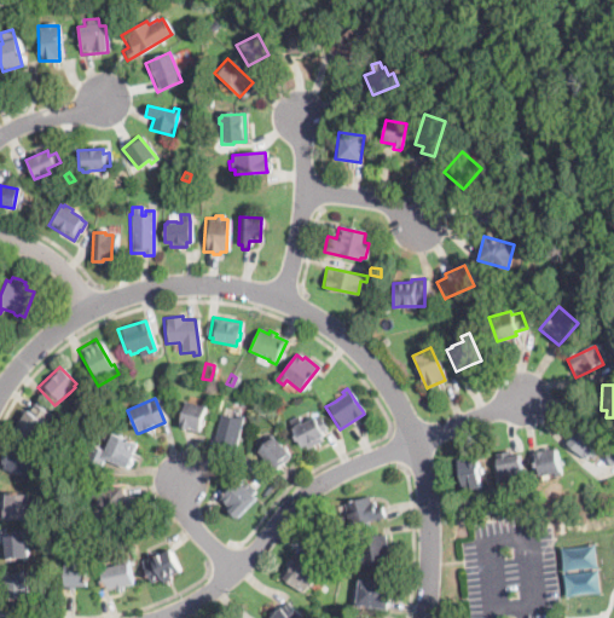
[(201,426),(198,425),(196,432),(177,427),(184,400),(206,406),(201,426)]
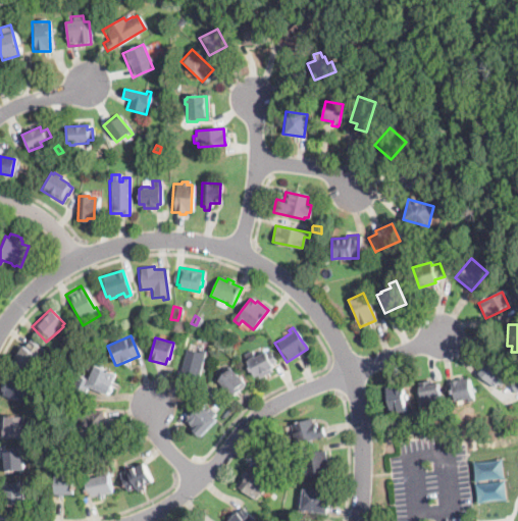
[(31,345),(42,350),(29,373),(11,363),(20,346),(27,349),(30,344),(31,345)]
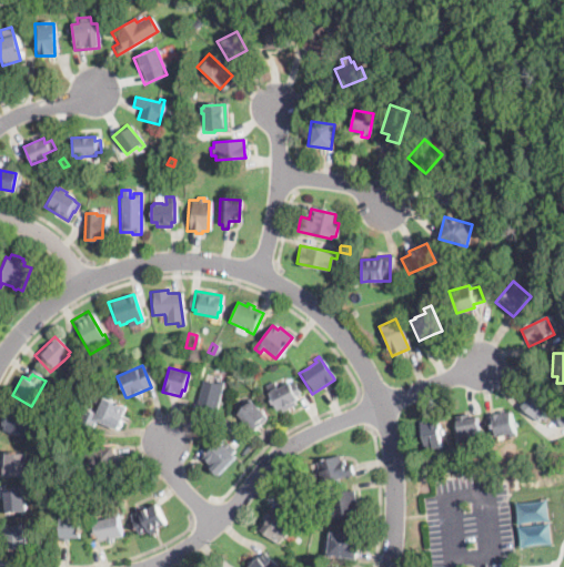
[(211,421),(192,415),(202,381),(214,384),(215,381),(222,382),(211,421)]
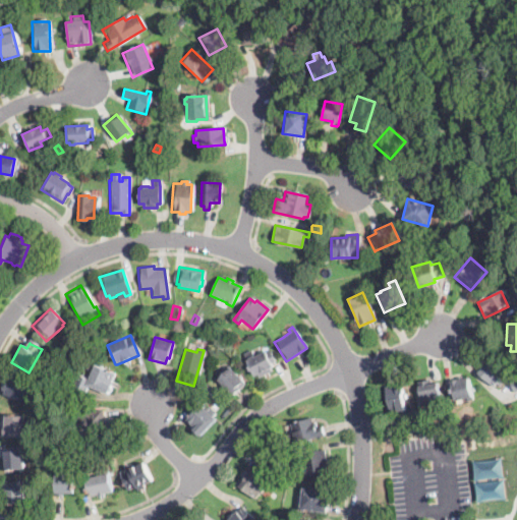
[(264,351),(266,354),(268,352),(273,362),(270,363),(271,366),(268,368),(270,371),(257,378),(255,373),(250,376),(246,367),(243,361),(247,359),(247,358),(252,356),(252,357),(264,351)]
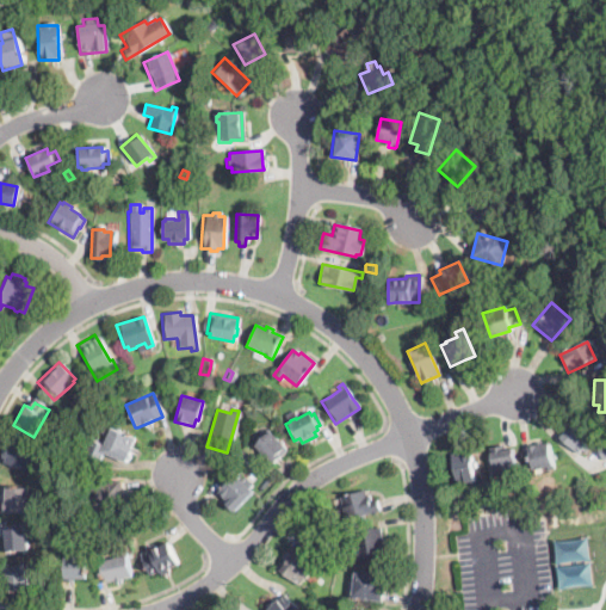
[(580,418),(595,432),(576,454),(558,437),(563,431),(560,429),(569,417),(574,421),(579,417),(580,418)]
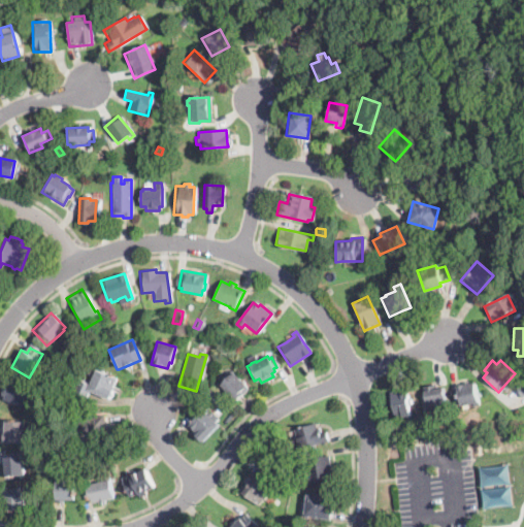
[(115,379),(110,388),(105,399),(87,391),(84,399),(71,394),(73,389),(77,380),(87,384),(93,369),(115,379)]
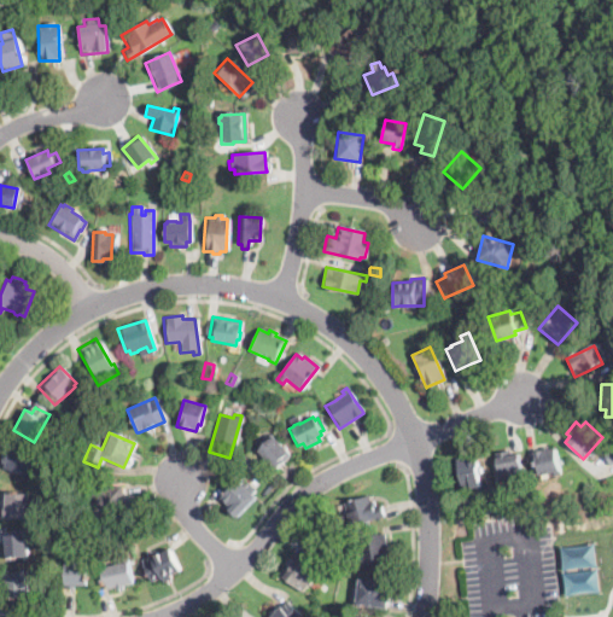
[(275,469),(256,452),(269,437),(289,454),(275,469)]
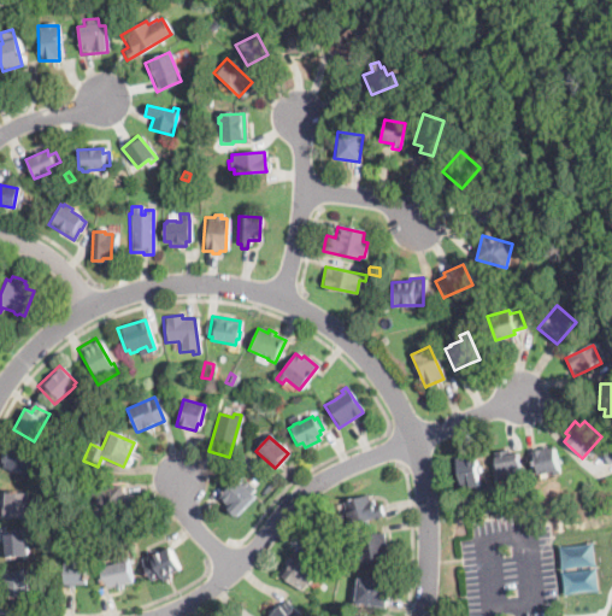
[(611,463),(610,464),(606,465),(600,451),(611,445),(611,463)]
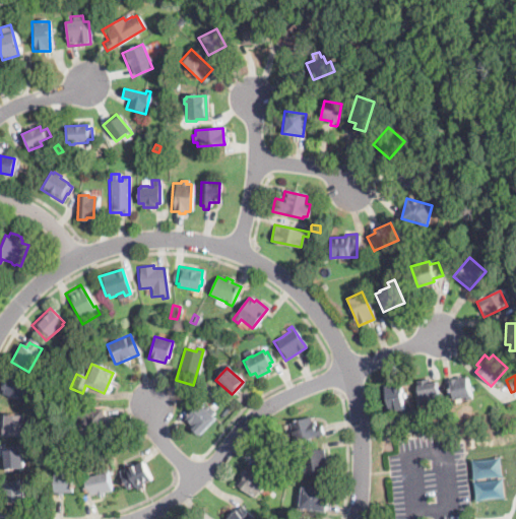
[(464,378),(467,391),(469,398),(465,399),(464,397),(452,400),(447,381),(454,379),(455,380),(464,378)]
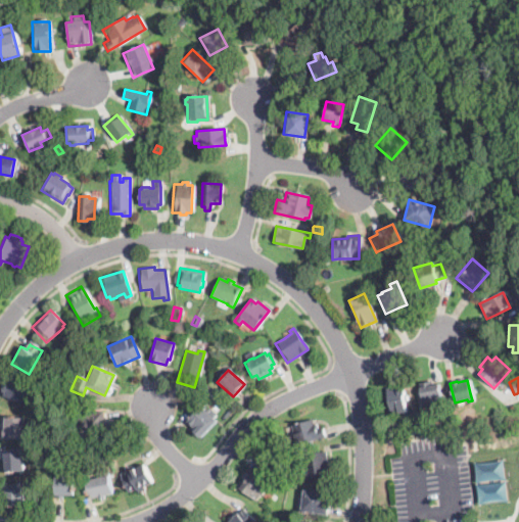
[(428,381),(429,386),(435,385),(439,405),(418,409),(414,389),(417,389),(416,383),(428,381)]
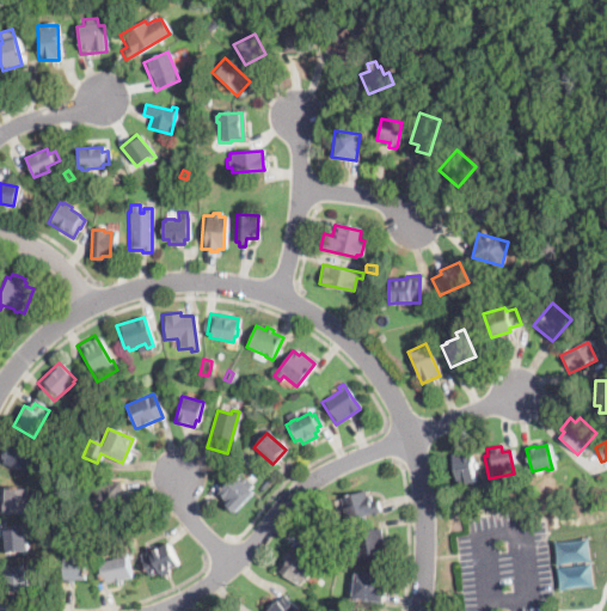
[(32,470),(31,472),(4,465),(8,448),(36,456),(32,470)]
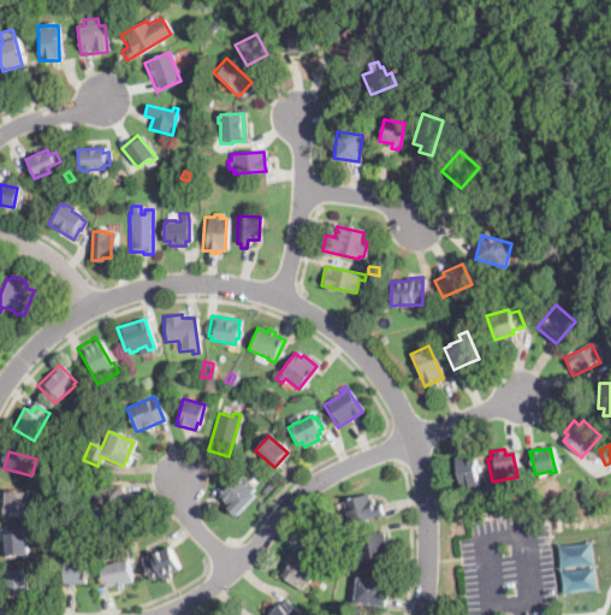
[(472,485),(473,490),(464,491),(464,486),(455,489),(450,457),(457,456),(456,454),(472,451),(478,484),(472,485)]
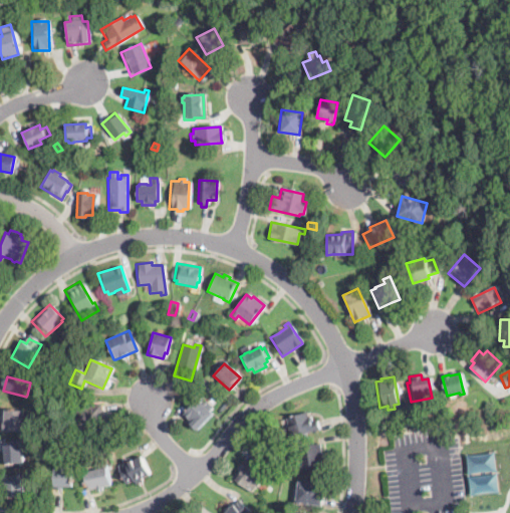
[(200,404),(203,401),(211,408),(208,411),(209,413),(194,429),(188,423),(189,422),(181,413),(194,399),(200,404)]
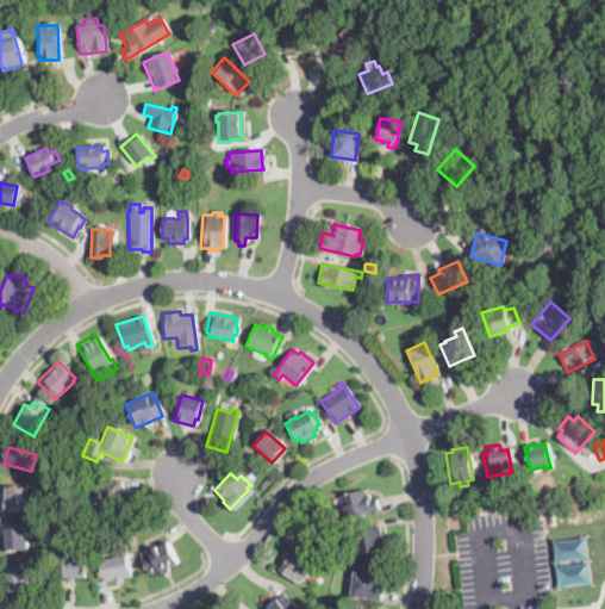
[(93,510),(89,484),(120,479),(124,505),(93,510)]
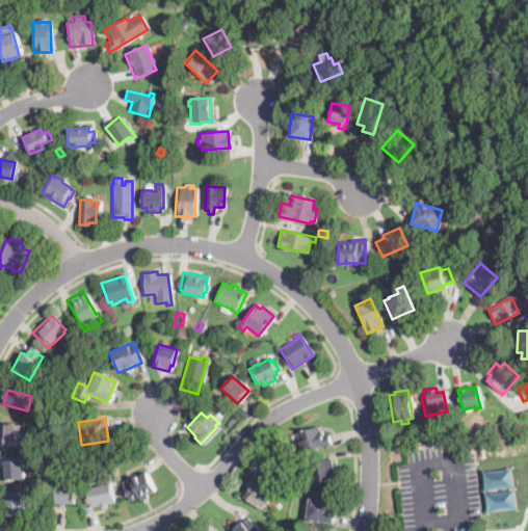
[(29,436),(29,437),(24,437),(23,445),(2,443),(3,423),(30,425),(29,436)]
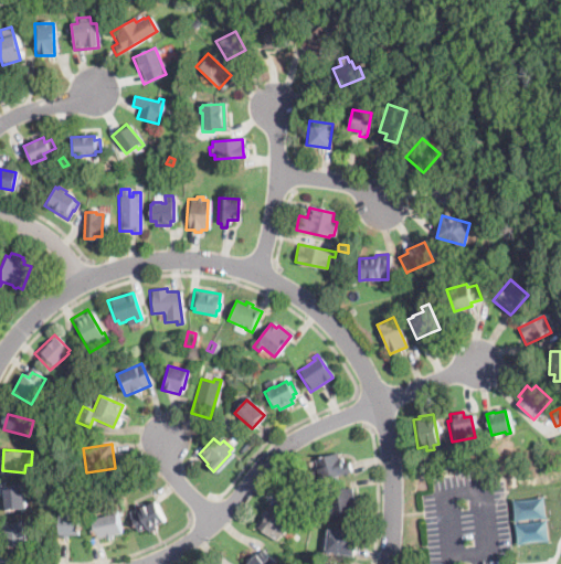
[(338,458),(340,457),(341,463),(347,461),(350,475),(310,485),(307,471),(315,470),(311,460),(337,454),(338,458)]
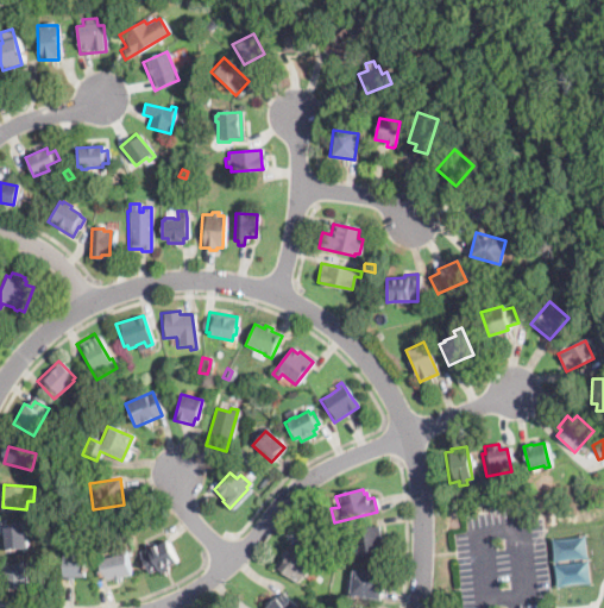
[(19,528),(26,528),(29,549),(5,551),(2,528),(7,528),(7,525),(19,524),(19,528)]
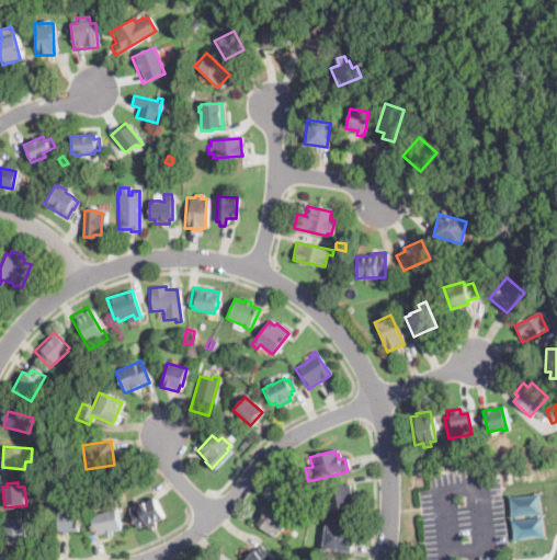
[(351,499),(352,509),(326,514),(325,509),(327,507),(326,499),(325,500),(322,491),(348,484),(351,499)]
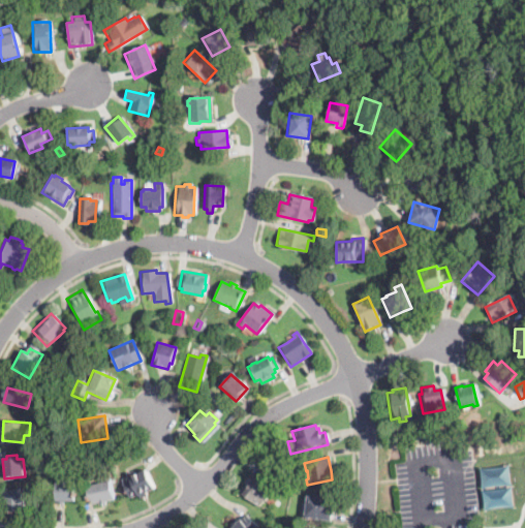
[(271,492),(263,501),(261,501),(255,508),(237,492),(242,487),(258,467),(271,476),(266,483),(273,489),(271,492)]
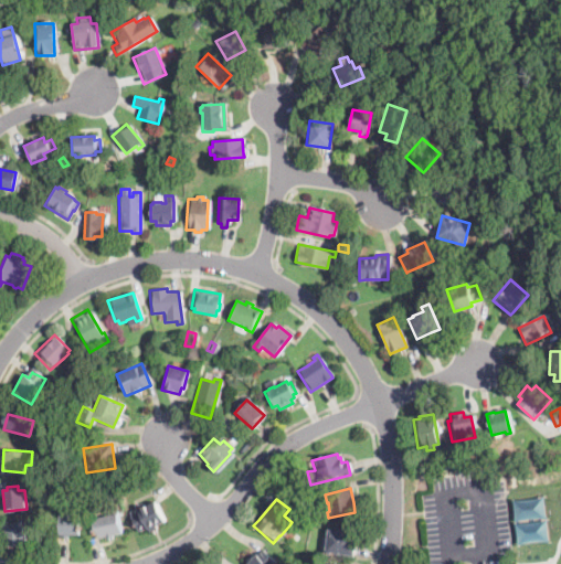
[(140,530),(136,532),(127,512),(154,501),(161,521),(140,530)]
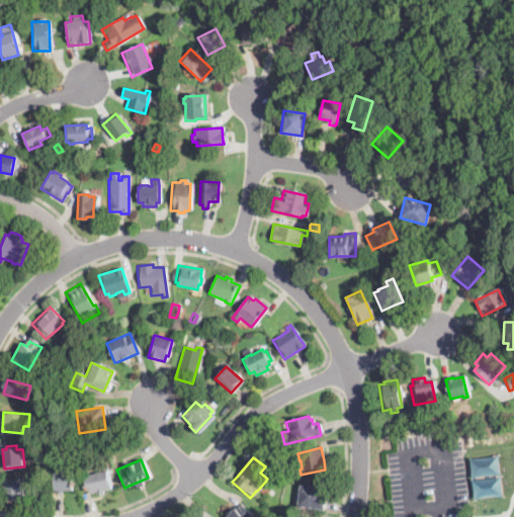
[(61,465),(61,472),(71,472),(72,492),(61,492),(61,494),(53,494),(53,488),(49,488),(49,480),(52,480),(52,464),(61,464),(61,465)]
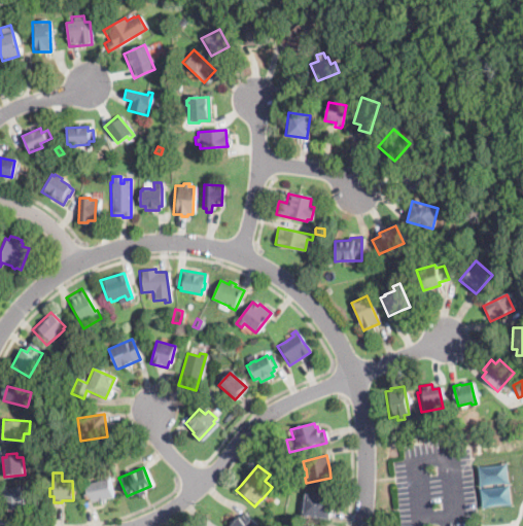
[(103,501),(103,503),(97,504),(96,502),(89,503),(83,484),(107,479),(111,497),(102,499),(103,501)]
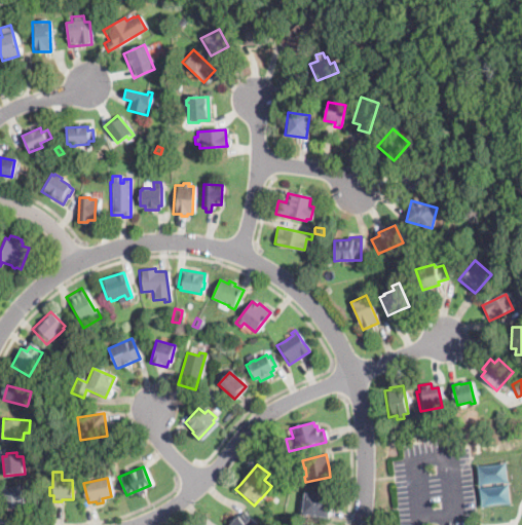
[(5,510),(3,510),(2,493),(7,493),(7,487),(21,486),(23,508),(5,510)]
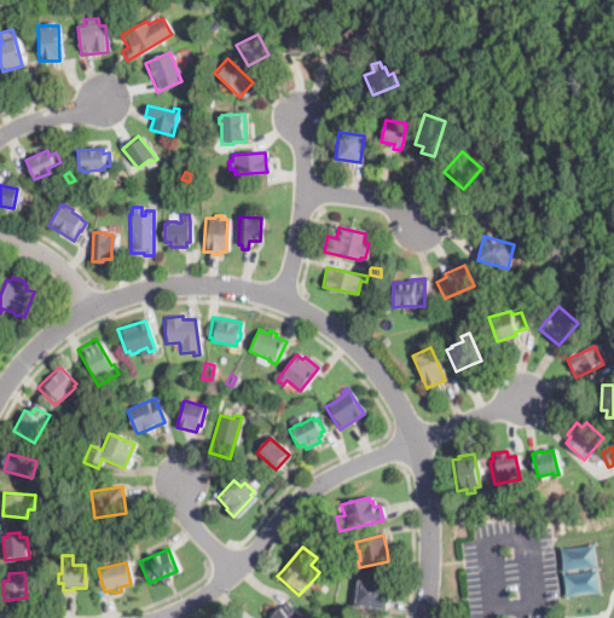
[(386,602),(386,608),(354,605),(354,604),(357,581),(388,584),(386,602)]
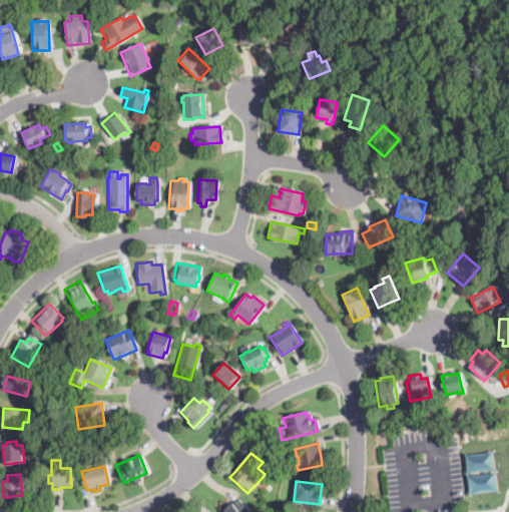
[(224,511),(236,499),(247,511),(224,511)]
